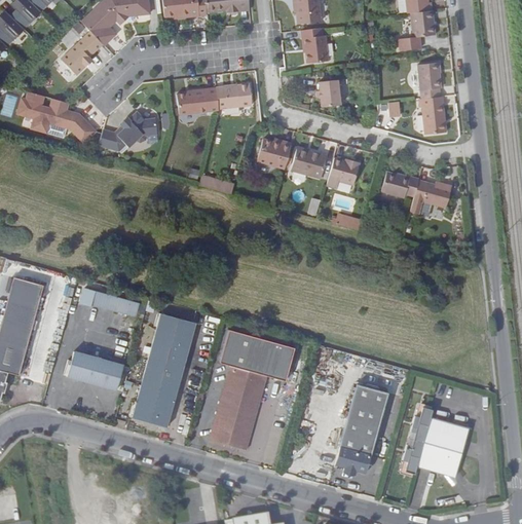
[(0,46),(44,0),(12,0),(14,2),(9,8),(3,3),(0,6),(0,46)]
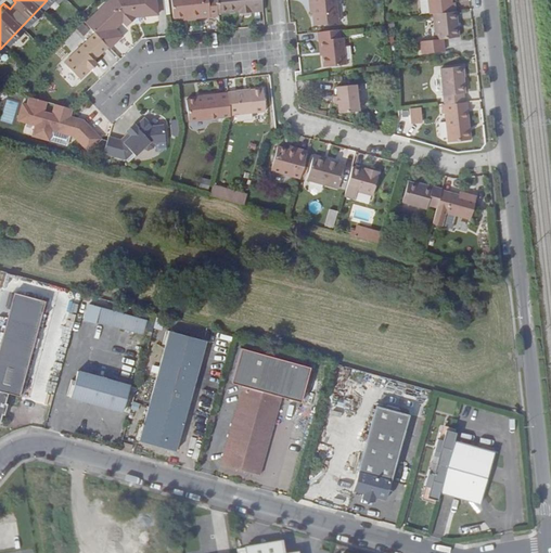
[(102,0),(86,13),(92,20),(109,7),(102,0)]
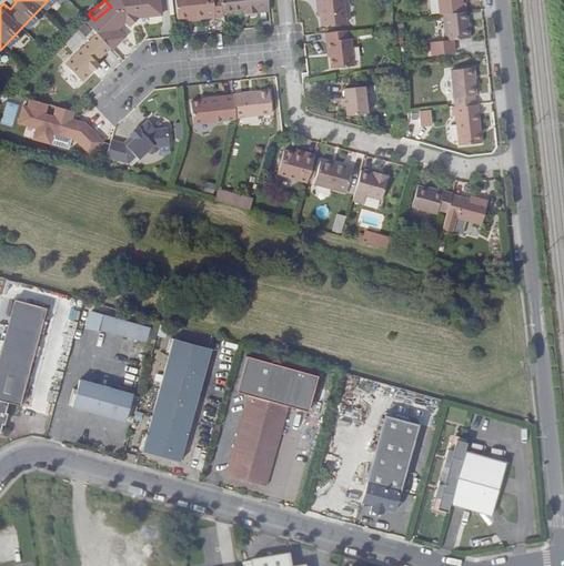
[(111,7),(94,20),(99,26),(111,41),(122,32),(114,22),(121,17),(129,11),(132,16),(163,12),(161,0),(104,0),(111,7)]
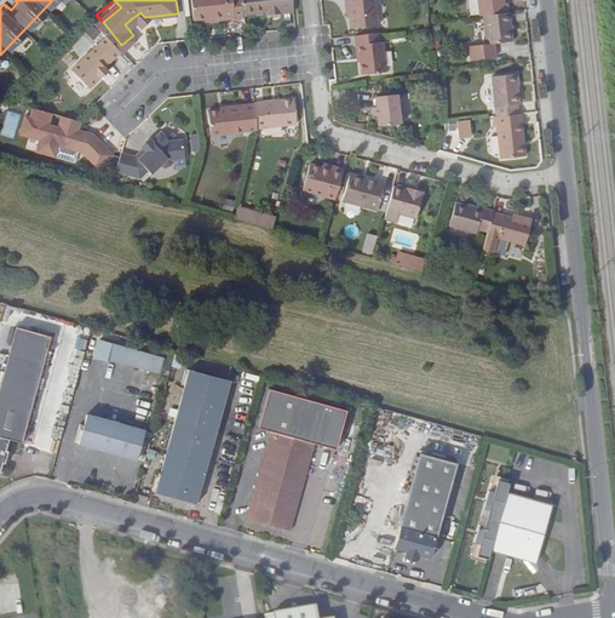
[(245,16),(245,13),(242,0),(193,0),(195,18),(214,16),(214,19),(245,16)]
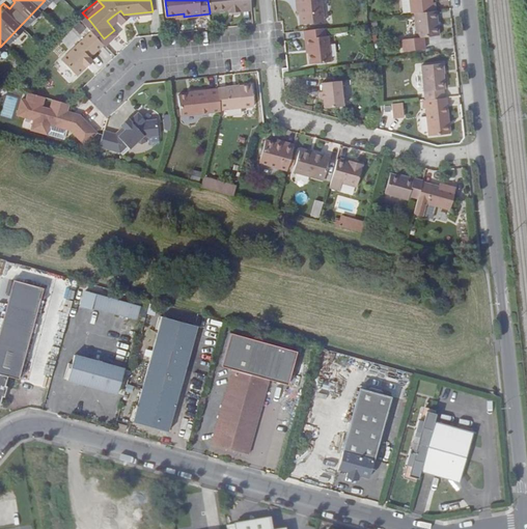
[(207,0),(210,11),(229,9),(229,10),(242,9),(242,5),(252,4),(251,0),(207,0)]
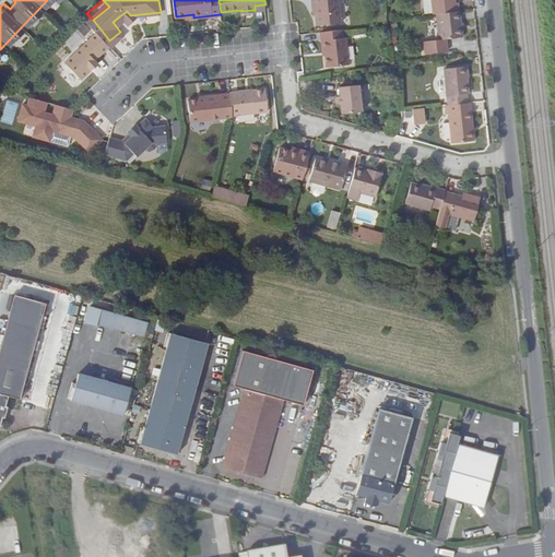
[(316,0),(317,9),(319,22),(340,19),(337,0),(316,0)]
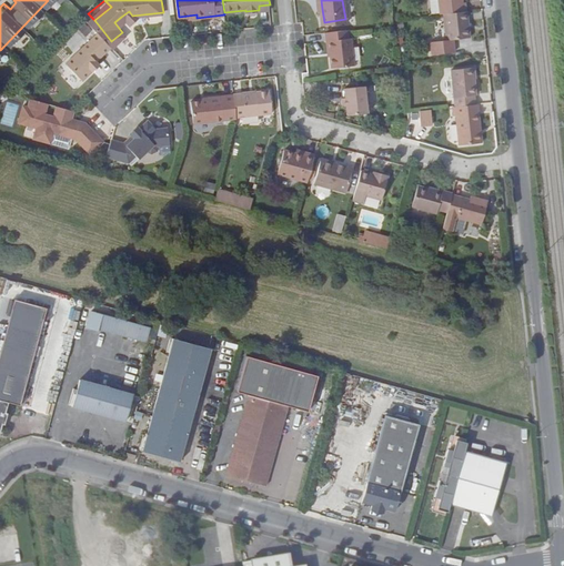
[(432,0),(434,12),(442,11),(441,0),(432,0)]
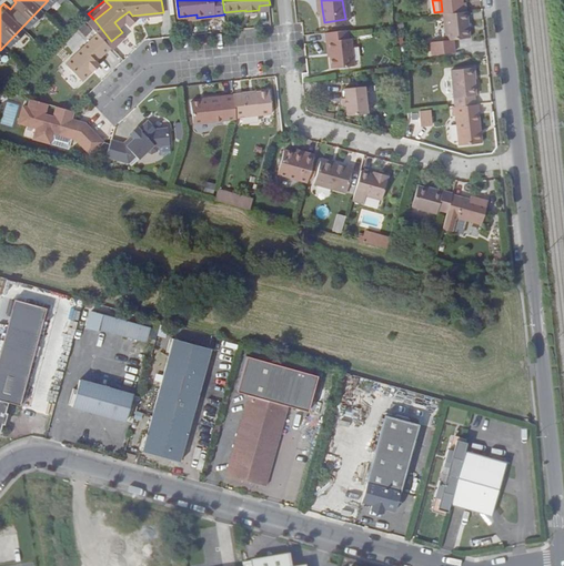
[(441,0),(442,11),(445,10),(470,7),(469,0),(441,0)]
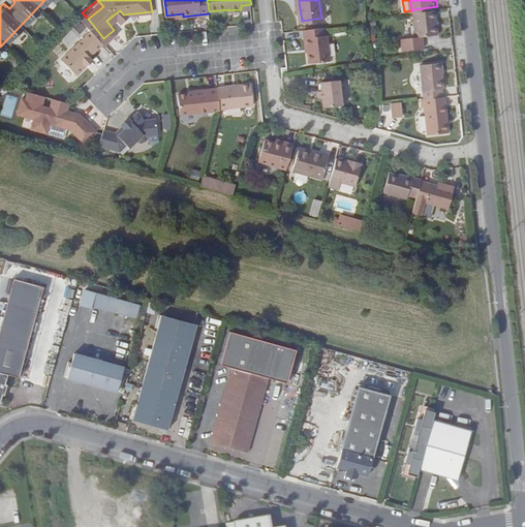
[(425,35),(440,34),(437,6),(414,9),(418,36),(404,37),(405,48),(411,47),(426,45),(425,35)]
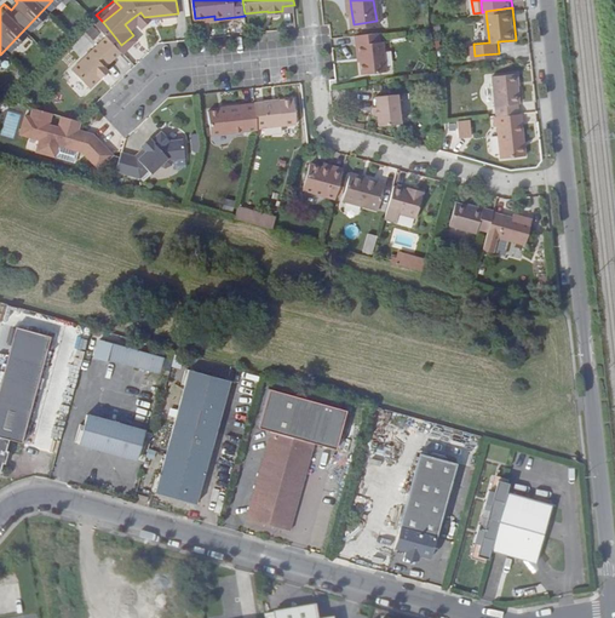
[(132,18),(137,23),(144,17),(141,12),(132,18)]
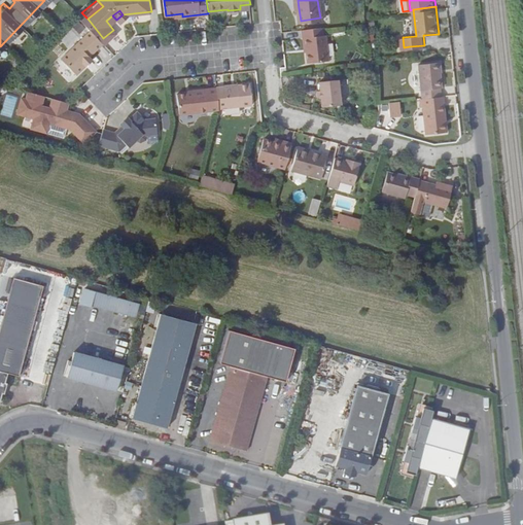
[(88,50),(103,38),(92,24),(59,50),(73,68),(91,54),(88,50)]
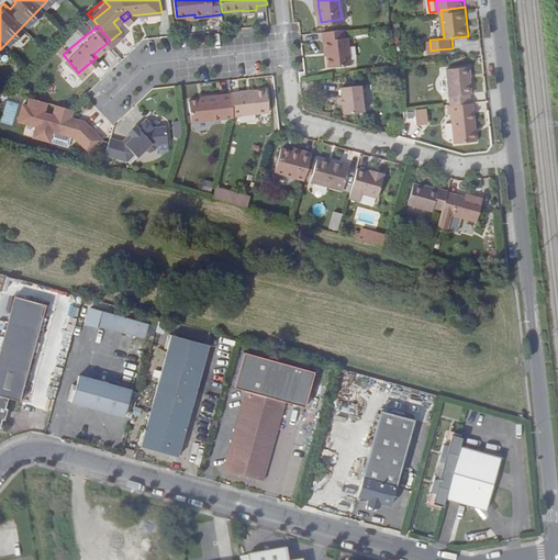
[(349,34),(349,25),(325,28),(325,37),(328,36),(332,64),(356,62),(353,34),(349,34)]
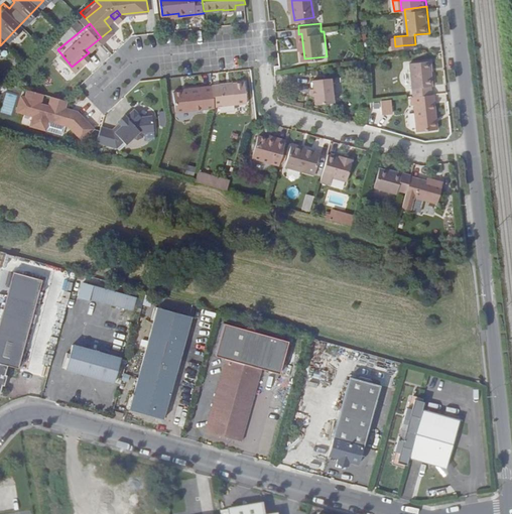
[(432,59),(412,61),(416,94),(432,93),(432,86),(434,86),(432,59)]
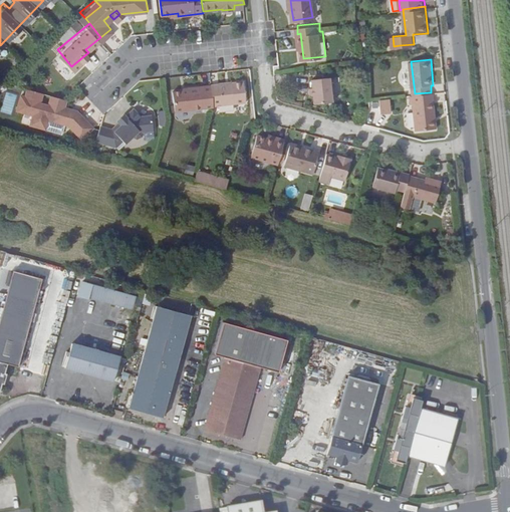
[(333,100),(331,75),(312,77),(315,102),(333,100)]
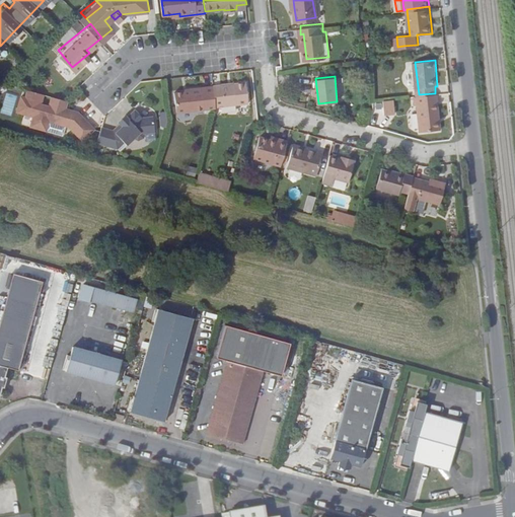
[(216,107),(248,103),(245,80),(213,83),(216,107)]
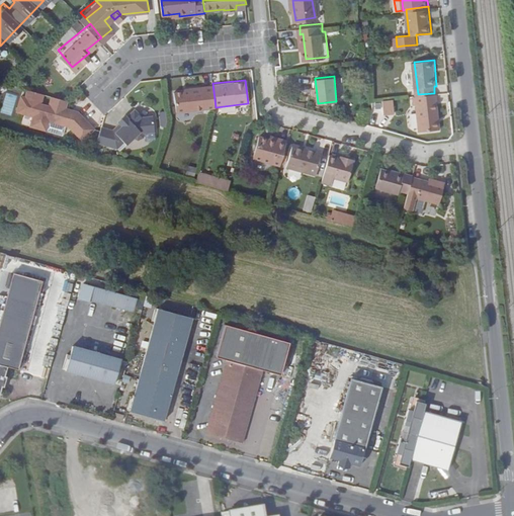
[(47,115),(66,120),(78,137),(88,130),(71,108),(64,108),(61,105),(66,101),(63,97),(63,96),(65,93),(63,90),(50,87),(47,97),(38,95),(41,85),(25,81),(24,88),(19,87),(15,106),(30,110),(28,120),(45,124),(47,115)]
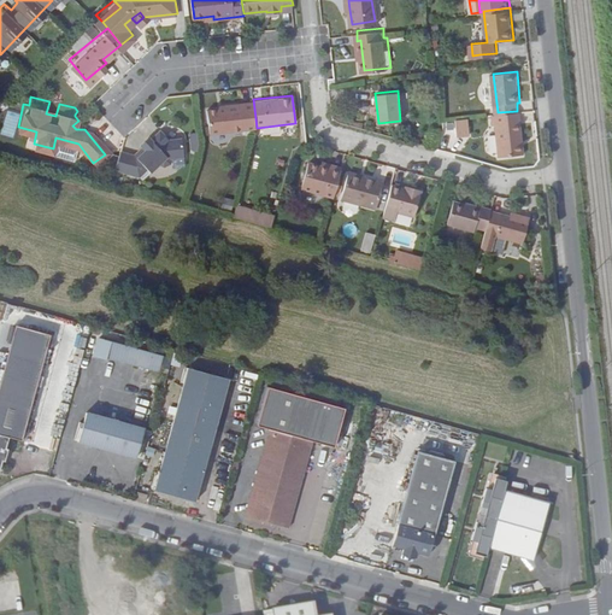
[(211,133),(257,128),(253,99),(227,103),(227,106),(209,107),(211,133)]
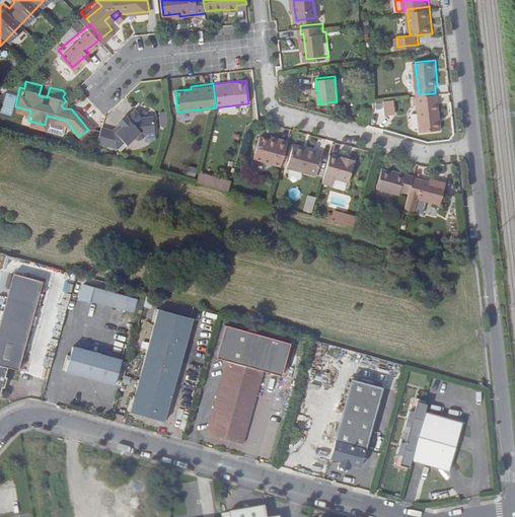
[(422,132),(442,130),(438,92),(435,93),(419,94),(416,95),(417,103),(420,102),(422,132)]
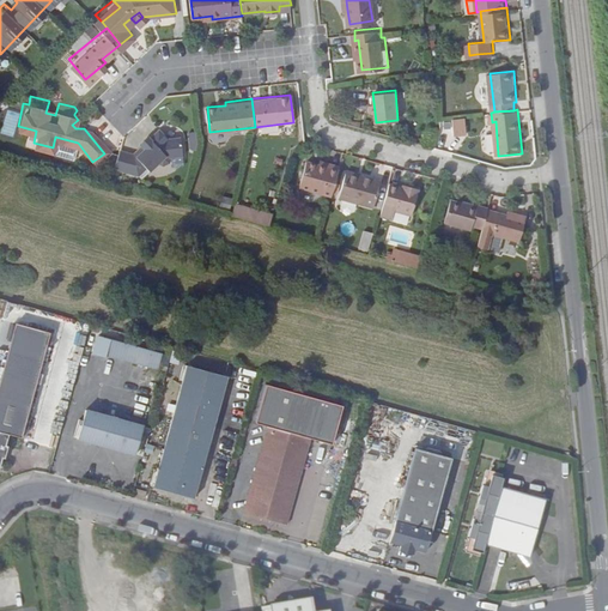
[(436,137),(462,135),(462,118),(435,119),(436,137)]
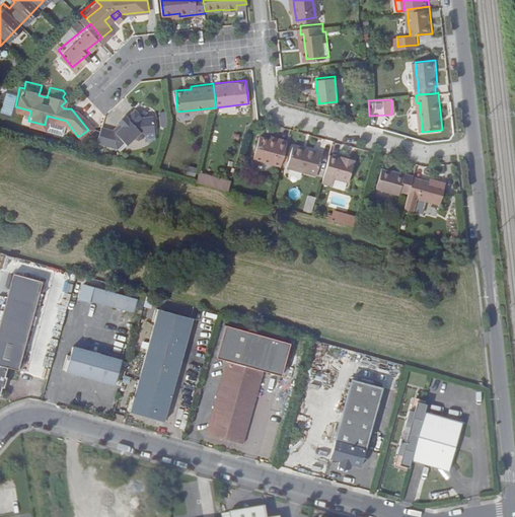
[(97,123),(93,138),(114,143),(121,138),(123,141),(131,134),(134,138),(138,135),(141,131),(151,130),(149,115),(139,116),(132,107),(109,126),(97,123)]
